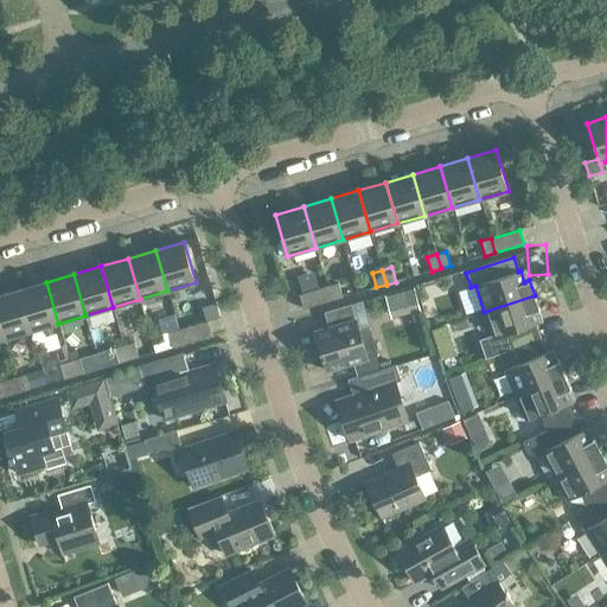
[(46,282),(19,291),(31,331),(58,324),(46,282)]
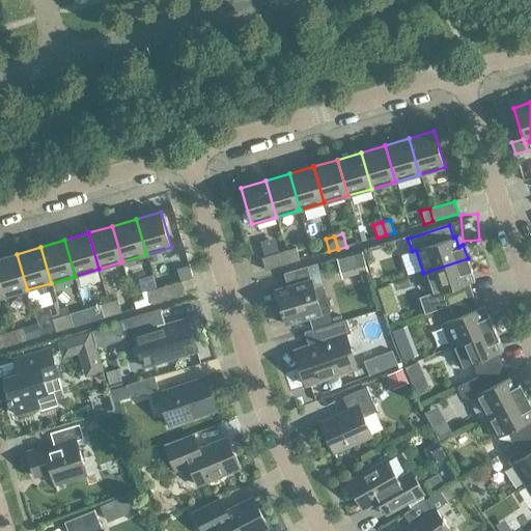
[(296,248),(286,250),(290,263),(299,260),(296,248)]
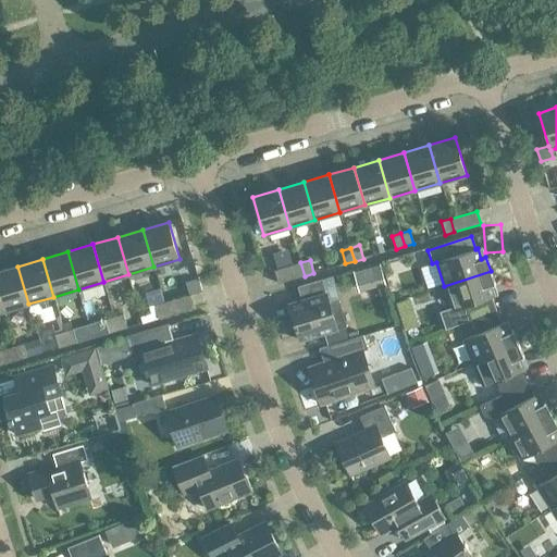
[(277,284),(305,276),(300,262),(274,270),(277,284)]
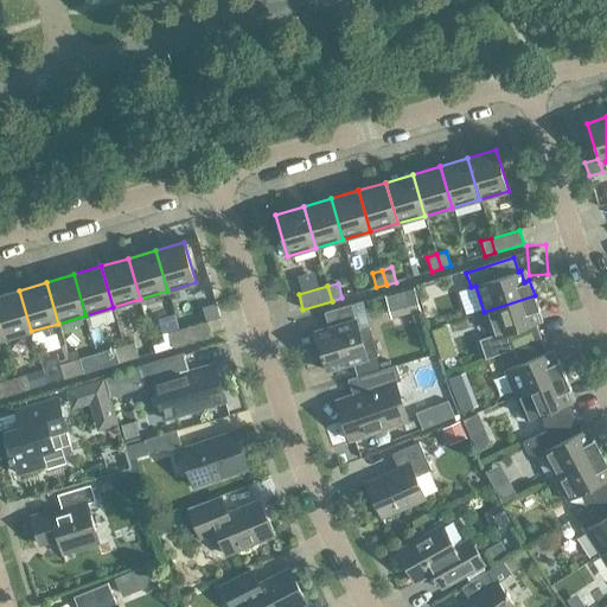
[(385,296),(388,304),(416,296),(414,288),(385,296)]
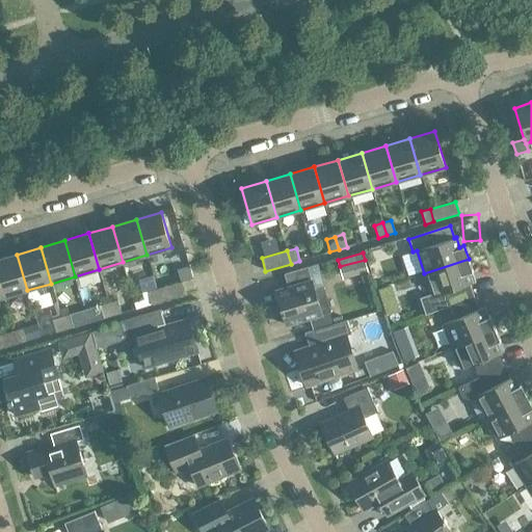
[(27,290),(17,255),(0,259),(0,287),(3,297),(27,290)]
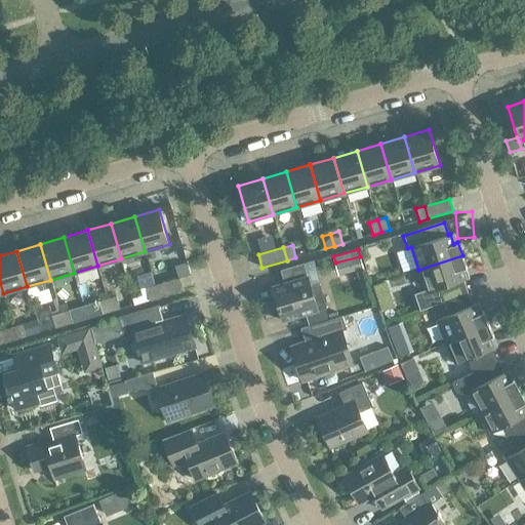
[(462,255),(418,270),(426,291),(416,294),(420,310),(419,310),(420,311),(443,303),(468,293),(463,280),(465,280),(461,271),(467,269),(462,255)]
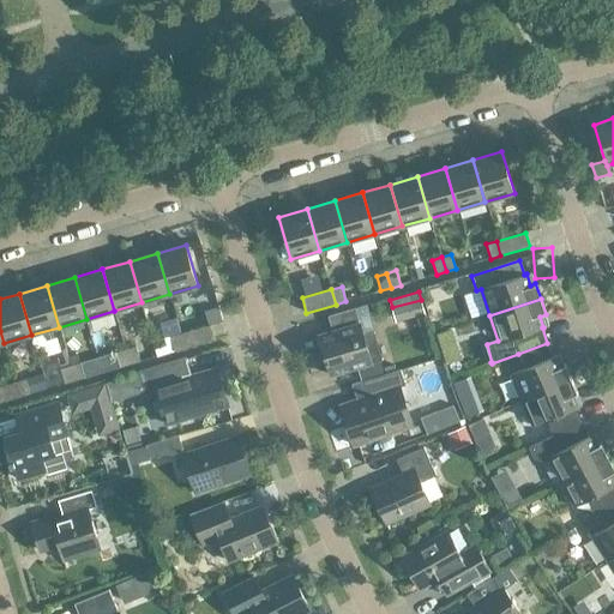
[(379,361),(381,361),(373,332),(363,336),(355,308),(329,317),(332,331),(319,335),(331,375),(357,368),(379,361)]
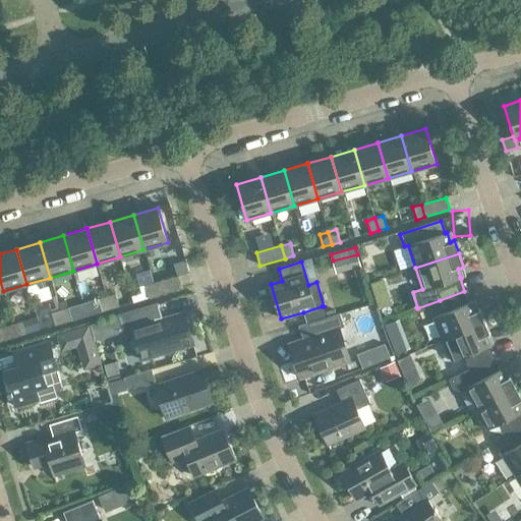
[(178,276),(153,283),(157,295),(182,288),(178,276)]
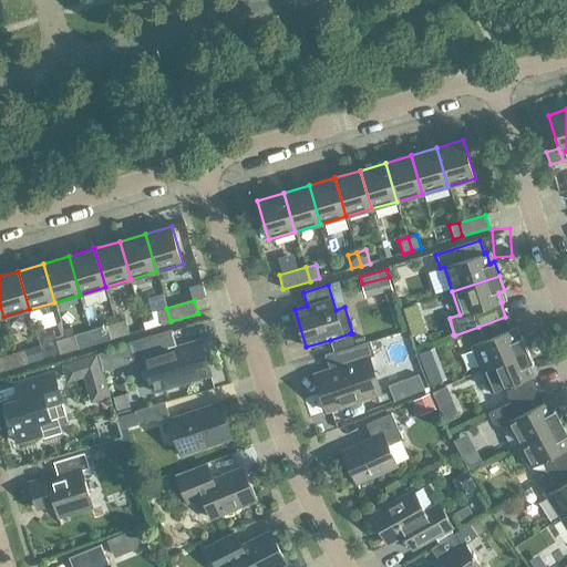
[(403,308),(406,317),(421,312),(418,303),(403,308)]
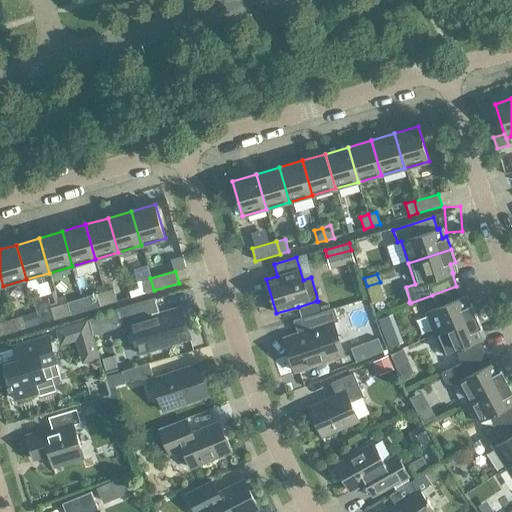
[(142,281),(146,293),(154,290),(150,278),(142,281)]
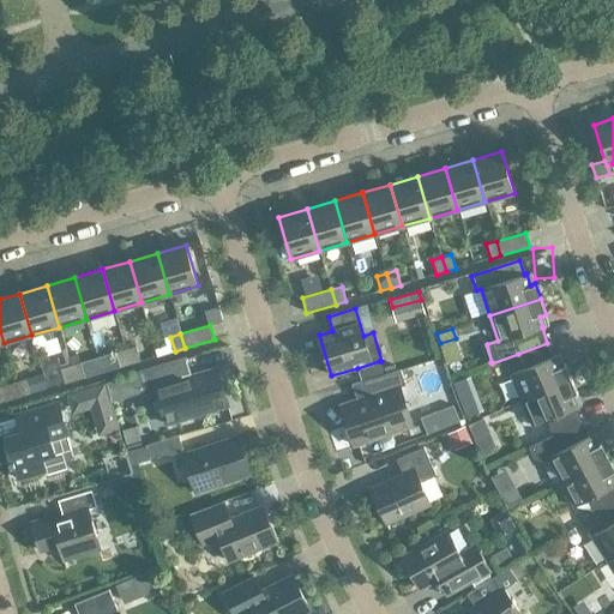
[(553,356),(547,343),(518,354),(525,368),(511,375),(522,401),(571,380),(565,365),(559,367),(555,356),(553,356)]
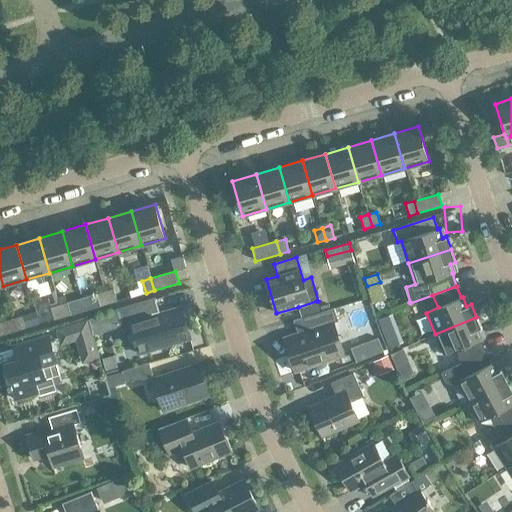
[(113,289),(105,292),(108,304),(117,301),(113,289)]
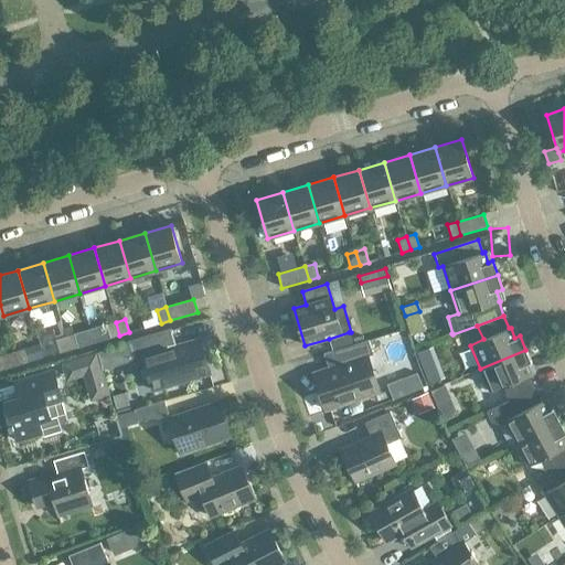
[(119,336),(116,322),(107,324),(110,338),(119,336)]
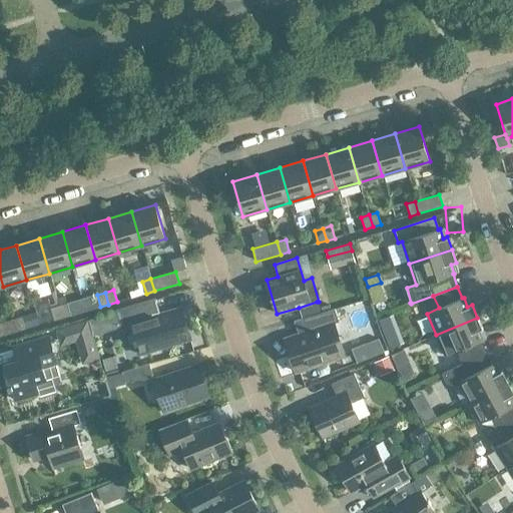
[(131,324),(140,354),(190,340),(180,308),(159,314),(155,299),(115,311),(115,313),(120,327),(131,324)]
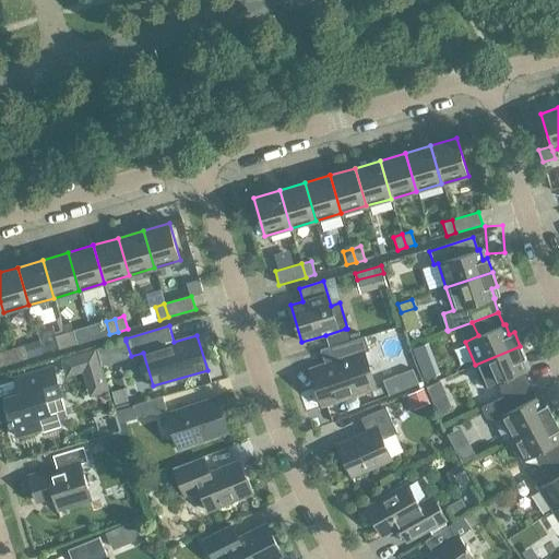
[(43,354),(59,349),(55,336),(52,326),(36,331),(43,354)]
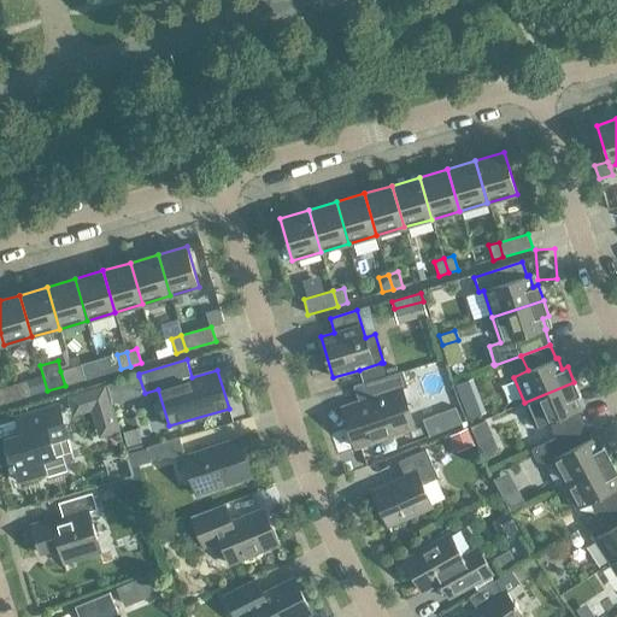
[(386,377),(381,363),(359,370),(363,383),(386,377)]
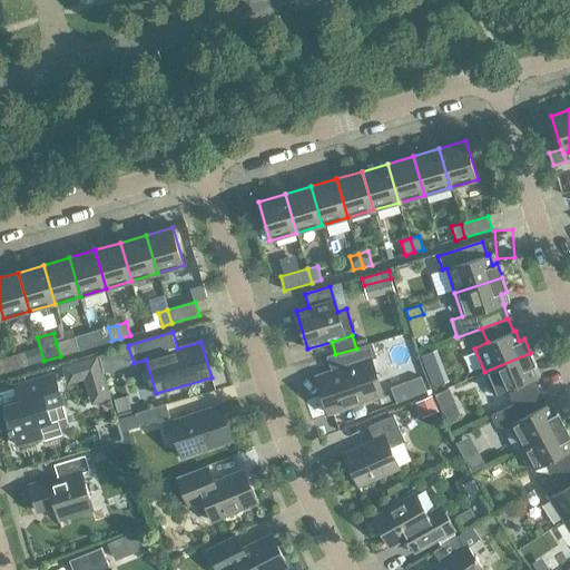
[(75,337),(65,340),(69,354),(78,351),(75,337)]
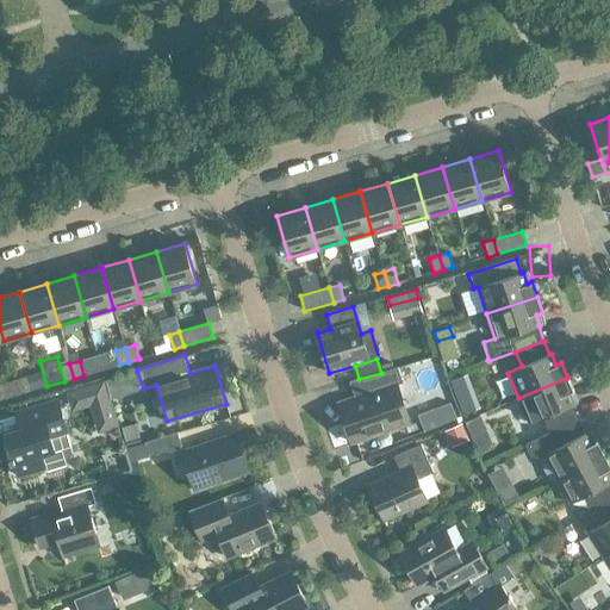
[(64,381),(74,379),(69,363),(60,367),(64,381)]
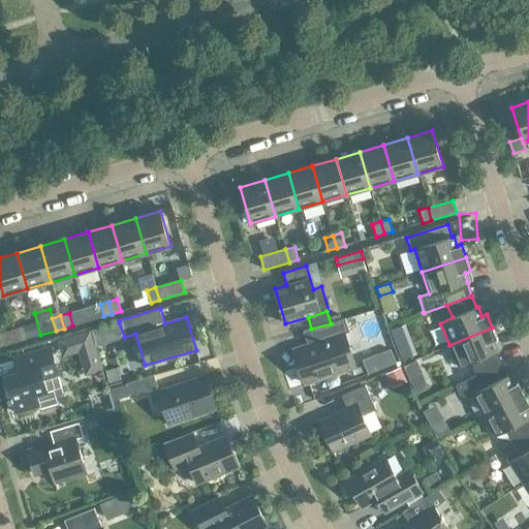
[(313,343),(307,345),(292,350),(305,384),(348,369),(342,352),(349,349),(344,334),(349,332),(345,318),(311,329),(314,339),(313,343)]
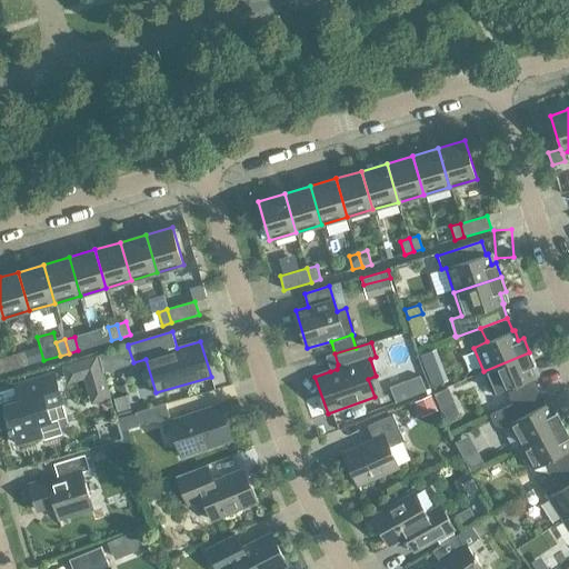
[(128,347),(112,351),(98,356),(101,369),(102,369),(103,371),(133,362),(128,347)]
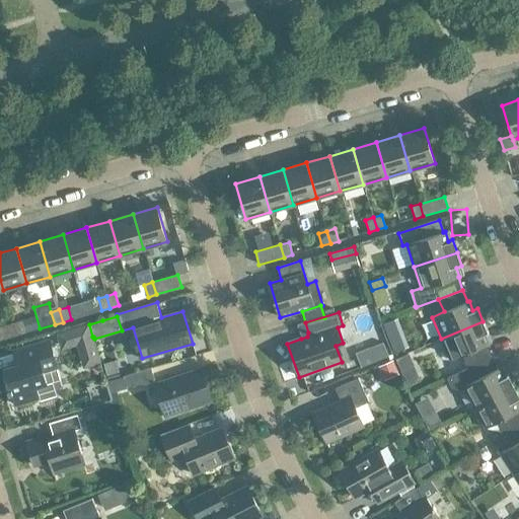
[(21,320),(13,323),(16,336),(25,334),(21,320)]
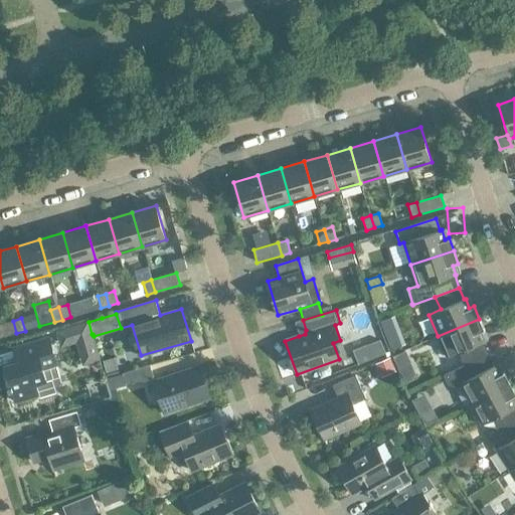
[(401,344),(391,318),(379,322),(390,349),(401,344)]
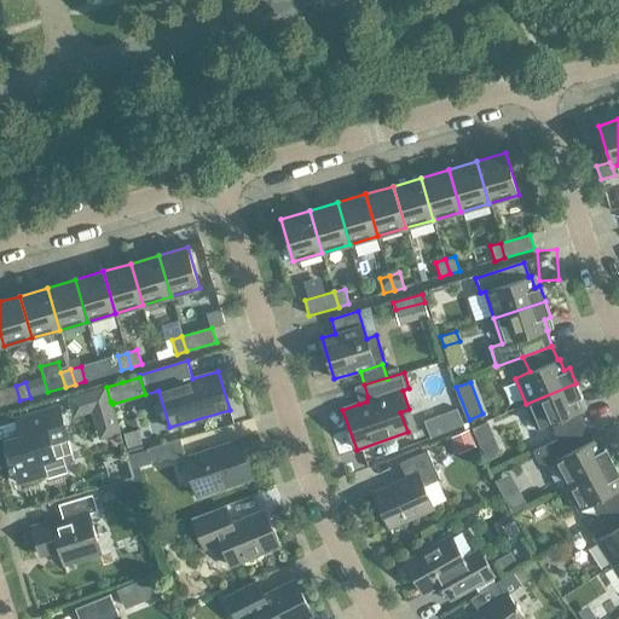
[(583,398),(576,383),(526,404),(537,431),(551,424),(559,439),(586,426),(580,412),(582,411),(577,400),(583,398)]
